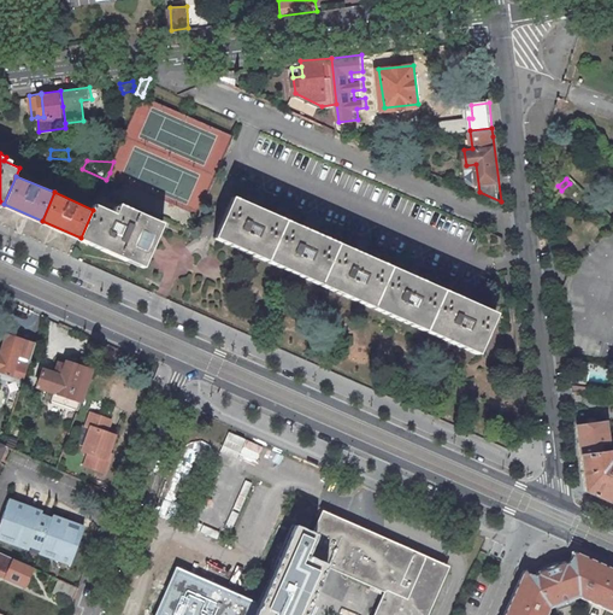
[(253,203),(235,195),(217,236),(270,259),(288,218),(261,206),(253,203)]
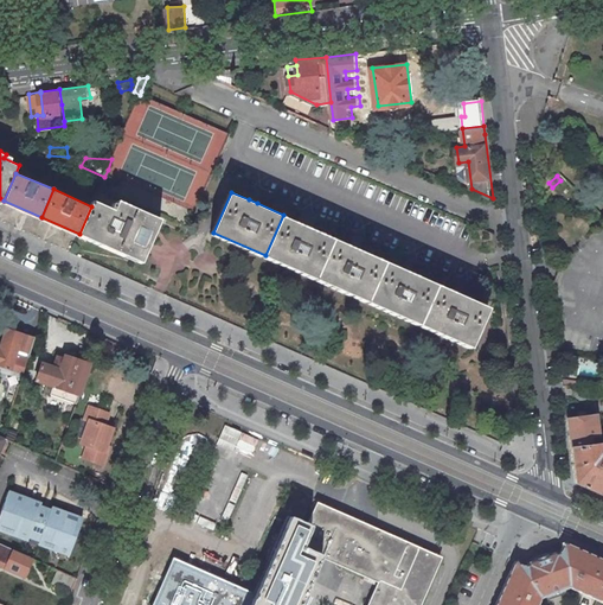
[(79,234),(143,261),(151,248),(154,240),(158,230),(162,220),(164,218),(120,199),(119,203),(115,202),(113,207),(95,199),(91,207),(79,234)]
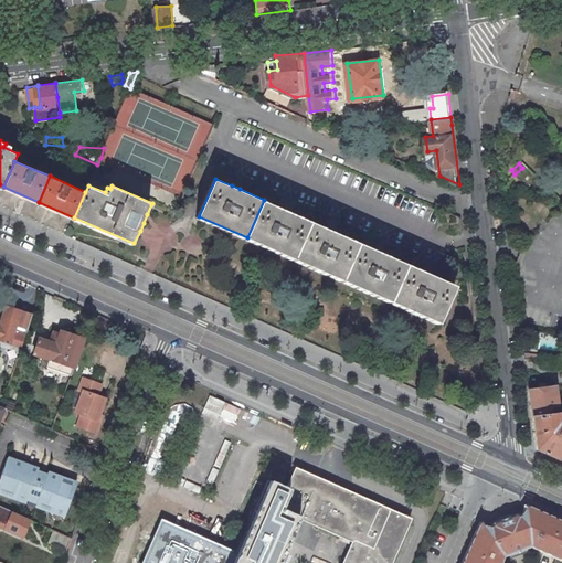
[(281,208),(264,200),(247,237),(296,258),(313,221),(288,211),(281,208)]
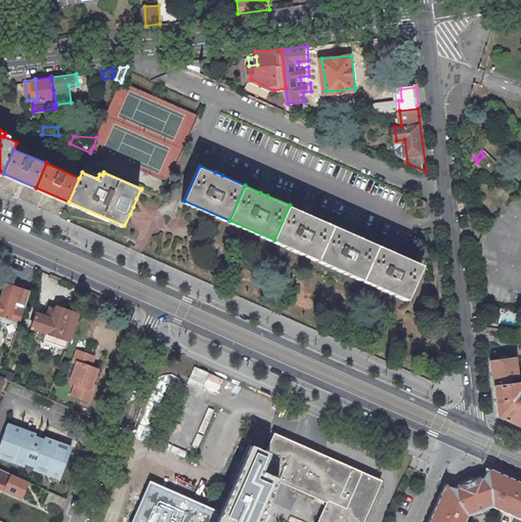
[(305,212),(290,205),(274,240),(319,260),(334,225),(311,215),(305,212)]
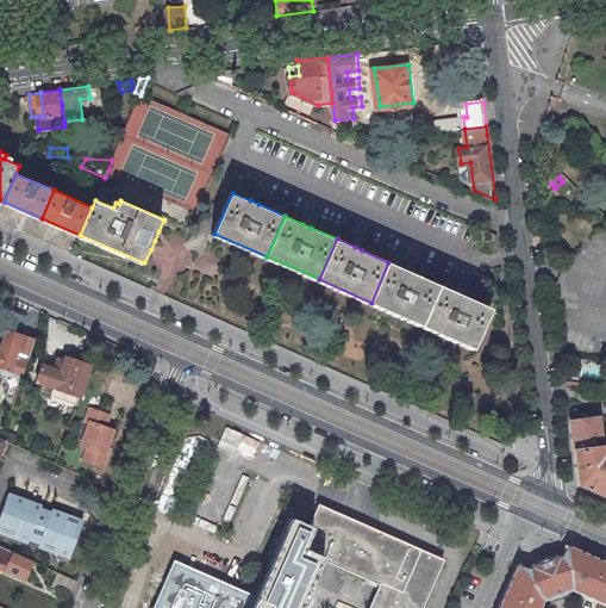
[(406,270),(388,262),(372,303),(423,326),(441,285),(414,273),(406,270)]
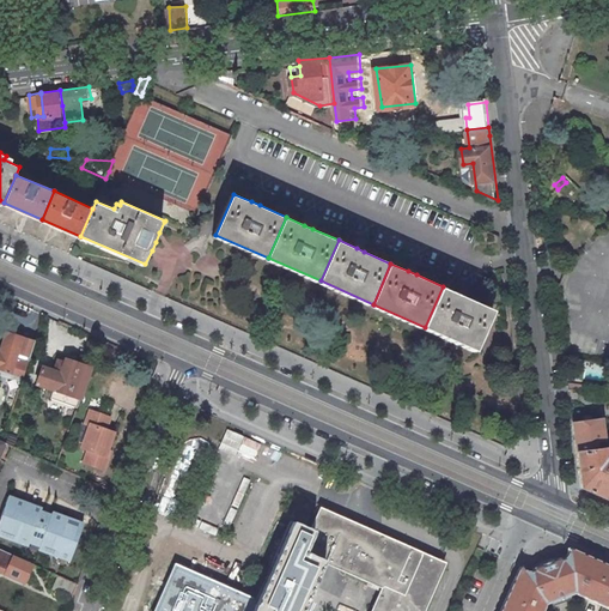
[(461,295),(443,286),(425,327),(477,350),(492,318),(495,309),(489,307),(469,297),(461,295)]
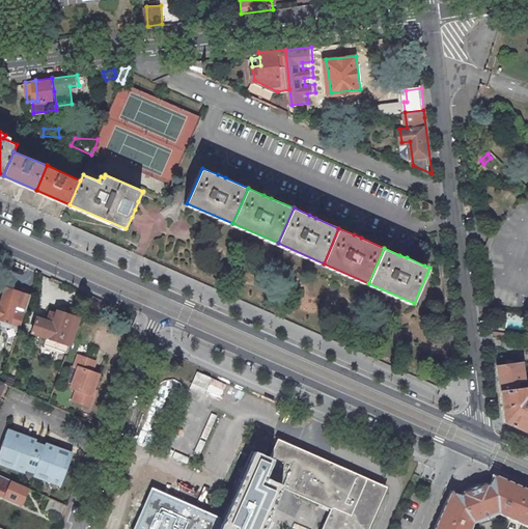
[(0,316),(23,325),(32,294),(8,286),(2,304),(0,302),(0,316)]
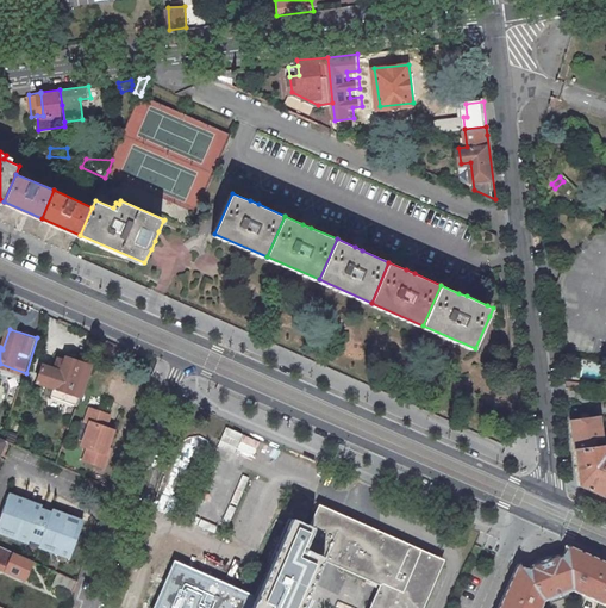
[(582,357),(564,354),(566,364),(581,365),(582,357)]
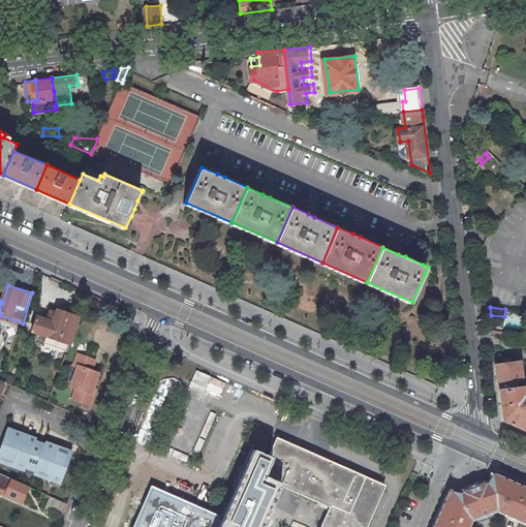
[(50,318),(39,315),(34,330),(43,333),(41,339),(48,341),(44,350),(56,354),(60,345),(69,348),(69,349),(82,315),(81,315),(80,311),(74,309),(71,312),(59,308),(58,311),(53,309),(50,318)]
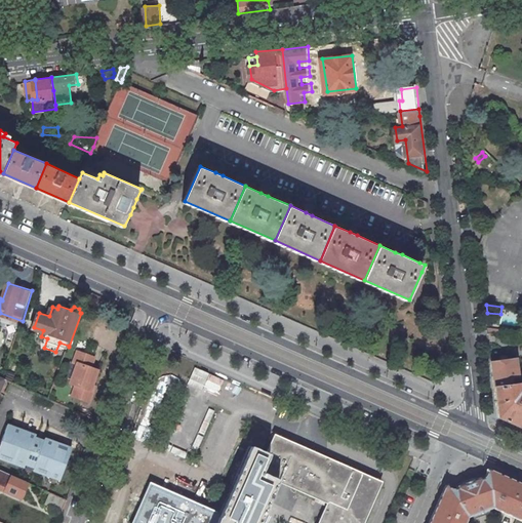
[(520,322),(520,312),(505,312),(505,322),(520,322)]
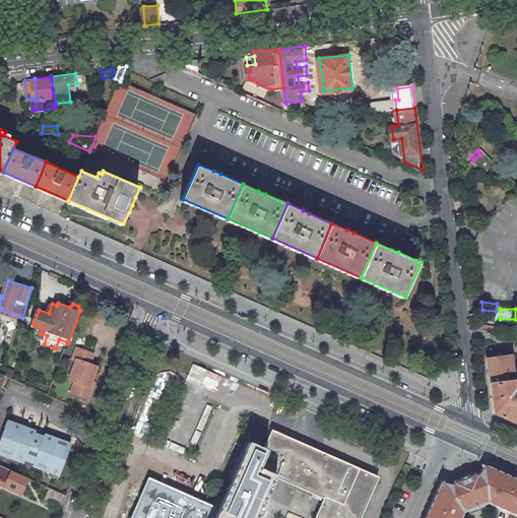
[(79,359),(72,378),(78,380),(74,390),(90,396),(94,385),(92,384),(99,365),(92,363),(97,352),(79,346),(75,357),(79,359)]
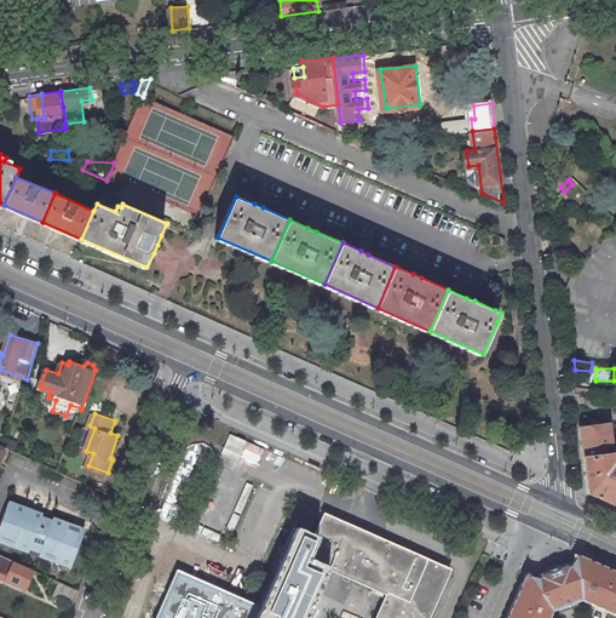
[(611,422),(582,425),(586,456),(606,453),(605,444),(615,442),(611,422)]
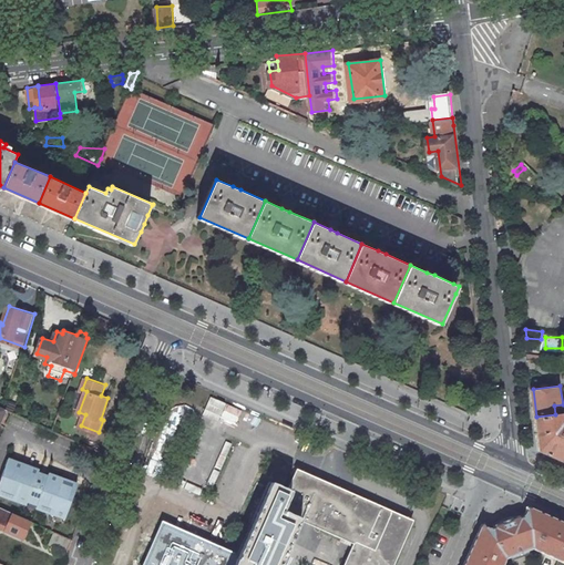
[(563,413),(555,414),(536,417),(541,449),(563,459),(563,413)]
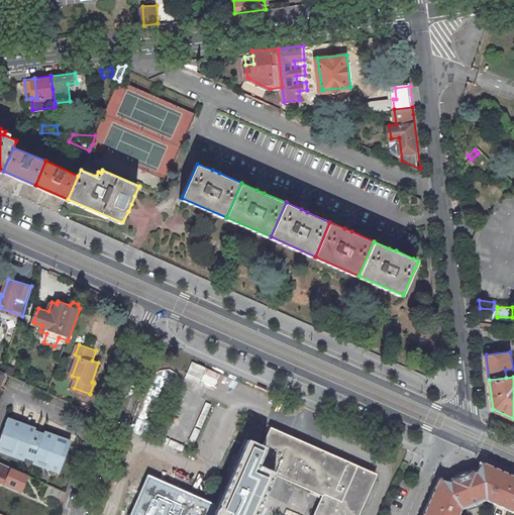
[(35,461),(62,472),(73,440),(46,430),(45,434),(36,430),(37,427),(10,417),(0,442),(0,448),(26,458),(27,454),(36,457),(35,461)]
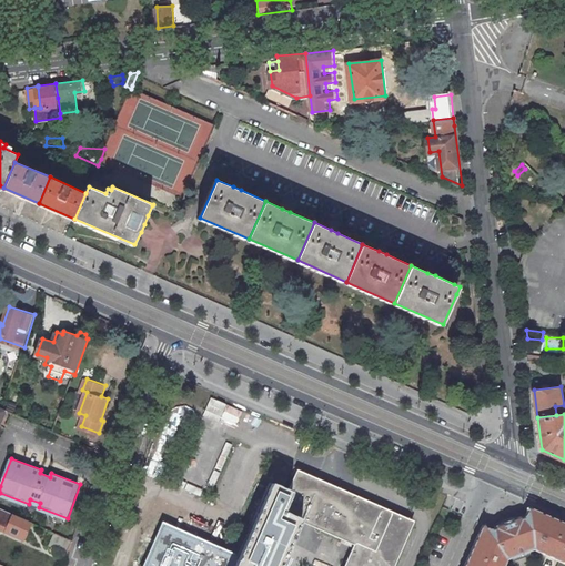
[(325,478),(322,477),(300,467),(291,488),(283,485),(272,481),(261,507),(241,553),(223,545),(165,519),(144,565),(395,565),(417,519),(338,484),(331,481),(325,478)]
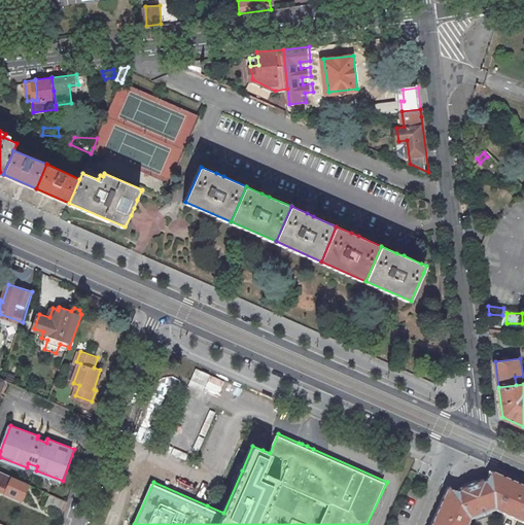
[(0,487),(23,498),(29,487),(30,483),(7,473),(0,468),(0,487)]
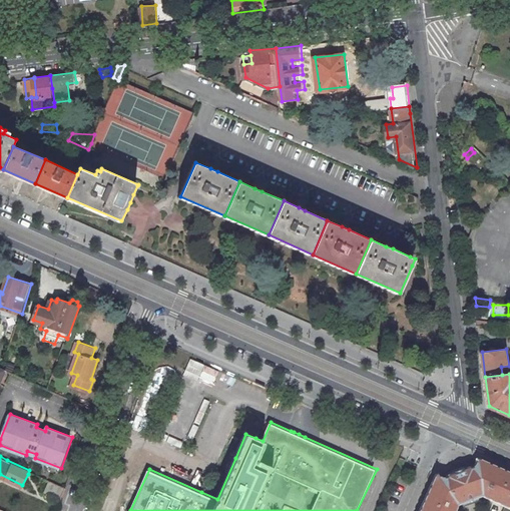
[(509,470),(480,456),(478,457),(478,461),(478,462),(478,463),(477,465),(473,467),(473,464),(468,466),(469,467),(454,472),(449,473),(450,476),(446,476),(444,476),(444,475),(443,474),(440,472),(438,473),(421,510),(456,510),(461,503),(484,494),(509,505),(509,470)]
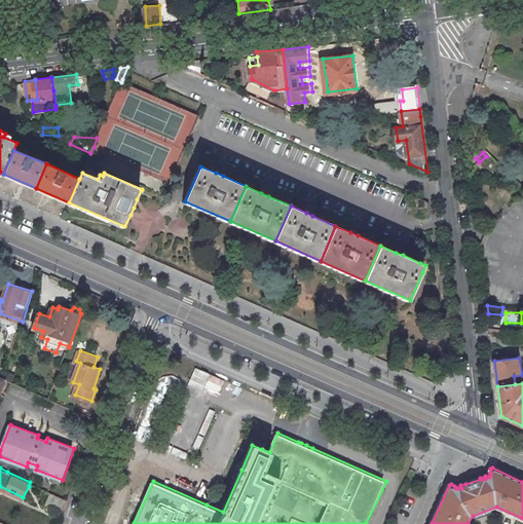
[(51,503),(65,511),(69,499),(45,488),(42,494),(50,497),(48,501),(51,503)]
